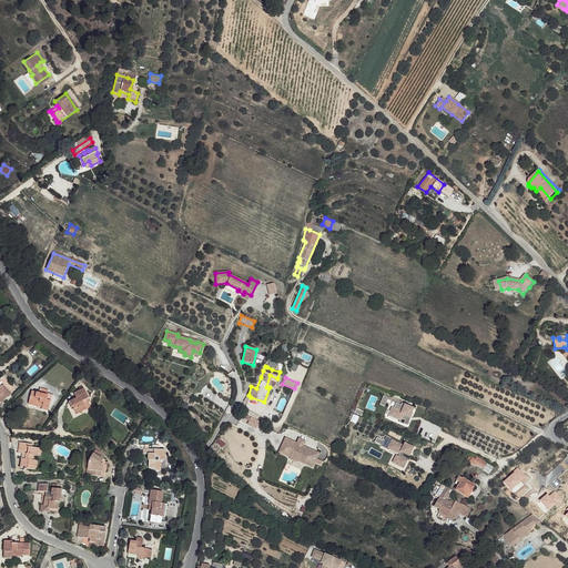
[(0,402),(2,405),(13,395),(4,387),(3,388),(0,384),(0,402)]
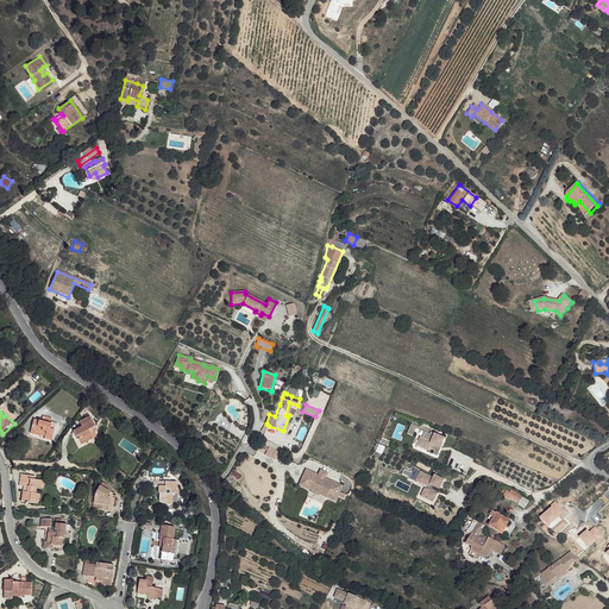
[(95,426),(89,418),(79,424),(80,428),(73,433),(76,439),(79,438),(81,441),(86,439),(88,443),(94,439),(93,435),(95,433),(93,428),(95,426)]
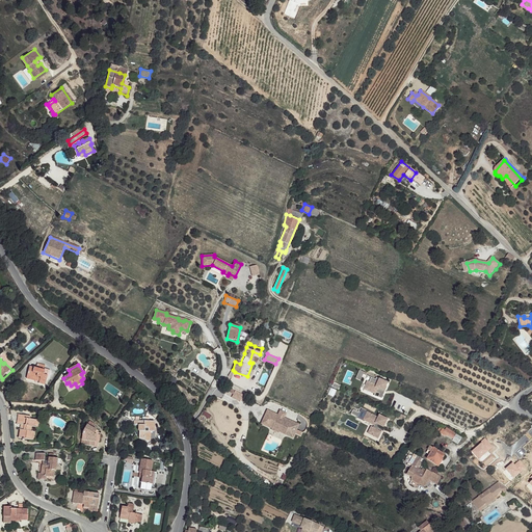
[(45,372),(29,369),(27,377),(37,379),(37,378),(41,379),(40,383),(38,386),(45,387),(47,380),(49,371),(45,370),(45,372)]
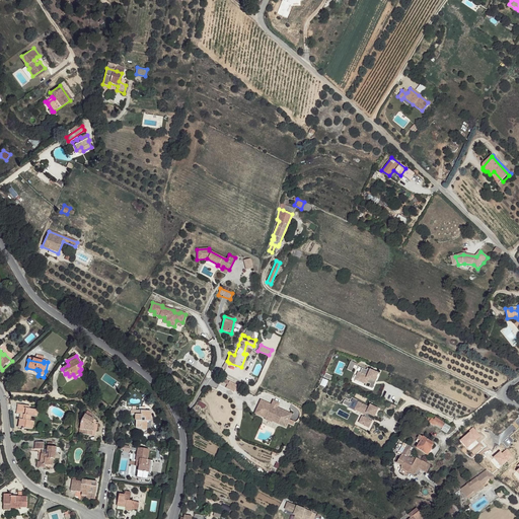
[(356,373),(354,380),(365,385),(365,383),(369,385),(370,381),(373,382),(376,374),(365,369),(364,371),(360,369),(358,374),(356,373)]
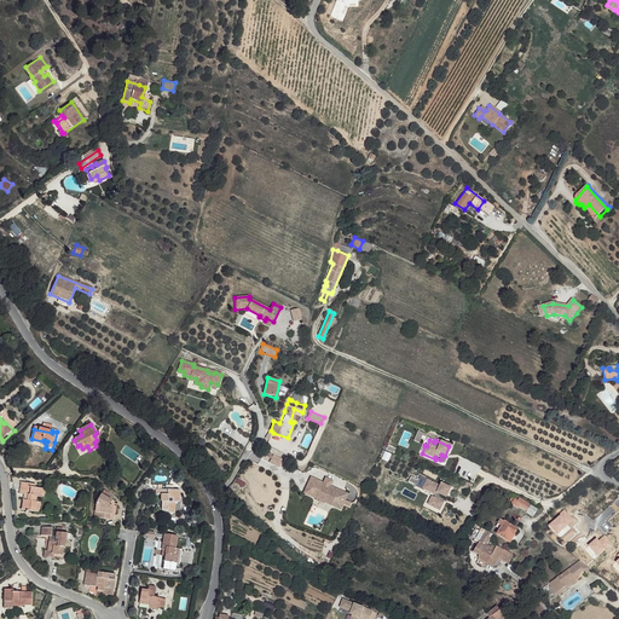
[(281,460),(265,451),(264,456),(278,463),(281,460)]
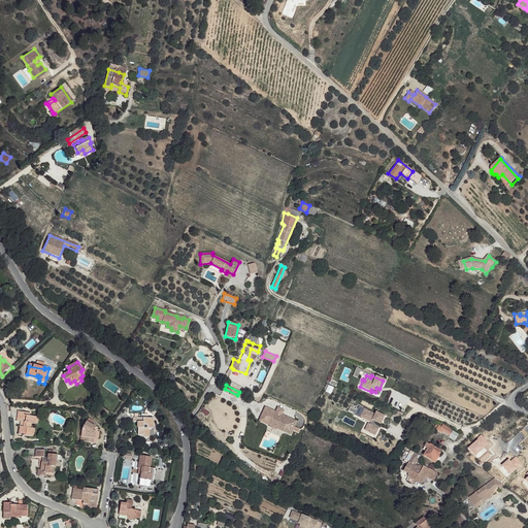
[(276,411),(265,407),(261,418),(271,422),(270,425),(269,426),(276,429),(277,428),(291,433),(297,421),(282,415),(281,416),(275,414),(276,411)]
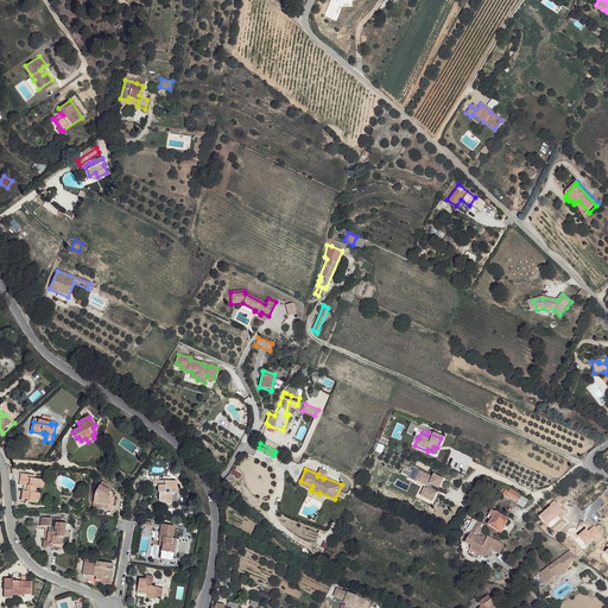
[(437,487),(442,479),(432,474),(431,476),(419,470),(415,479),(426,486),(425,488),(428,489),(424,496),(431,500),(435,493),(430,491),(432,486),(437,487)]
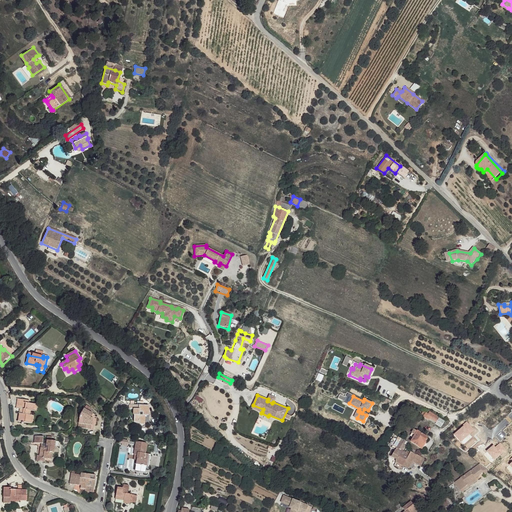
[(40,403),(20,400),(18,409),(24,410),(23,415),(33,417),(34,411),(38,412),(40,403)]
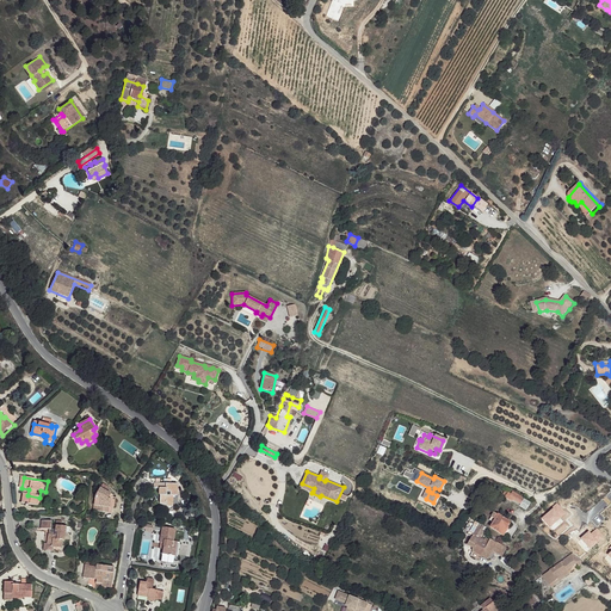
[(177,485),(154,485),(154,489),(159,489),(159,497),(160,497),(160,505),(165,504),(165,507),(172,507),(172,495),(177,495),(177,485)]
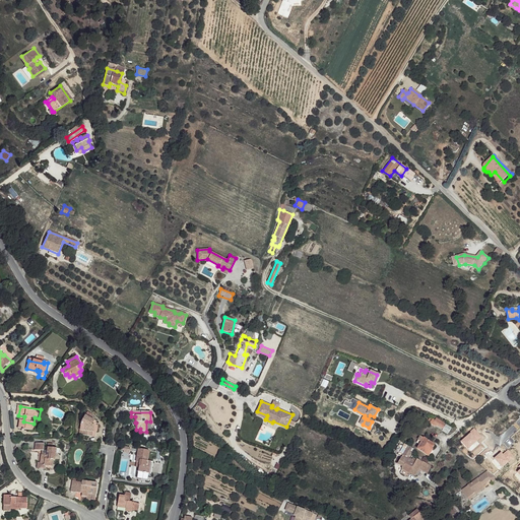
[(96,423),(85,416),(79,425),(79,431),(83,432),(82,437),(94,438),(98,426),(96,425),(96,423)]
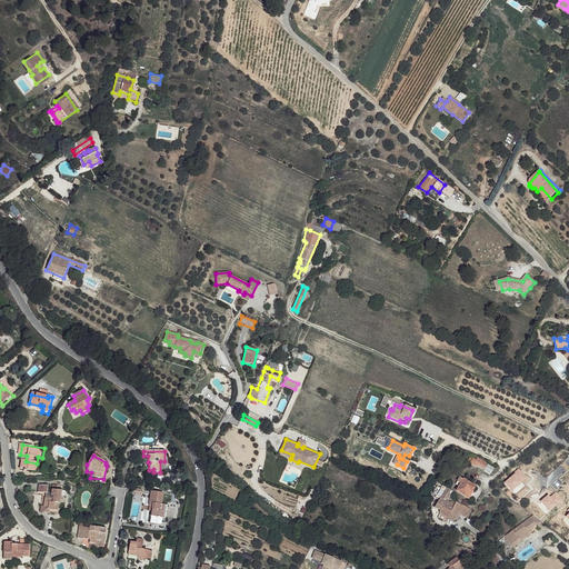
[(487,463),(478,458),(473,463),(483,470),(487,463)]
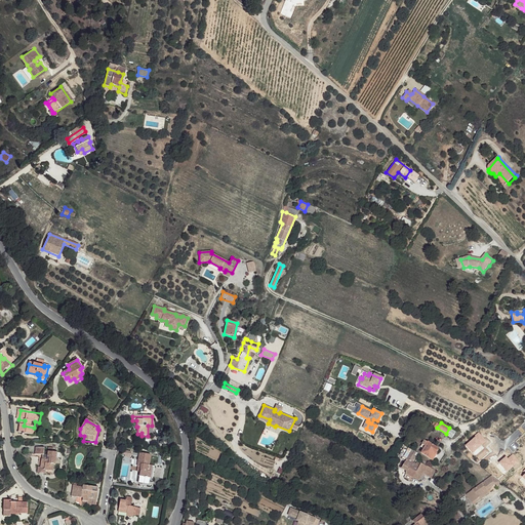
[(24,426),(21,425),(19,434),(35,436),(36,428),(34,428),(24,426)]
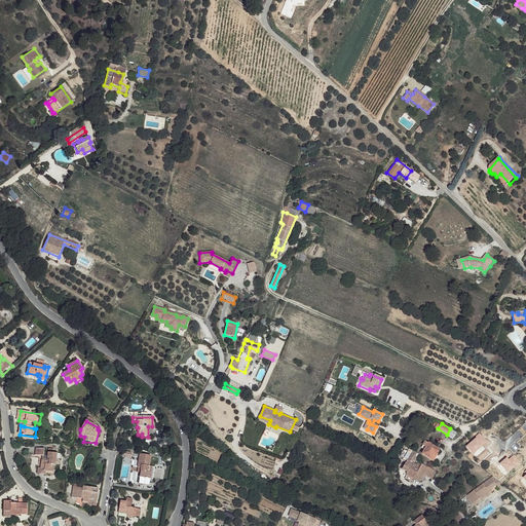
[(440,449),(425,441),(422,448),(425,450),(422,454),(430,459),(435,453),(436,454),(440,449)]
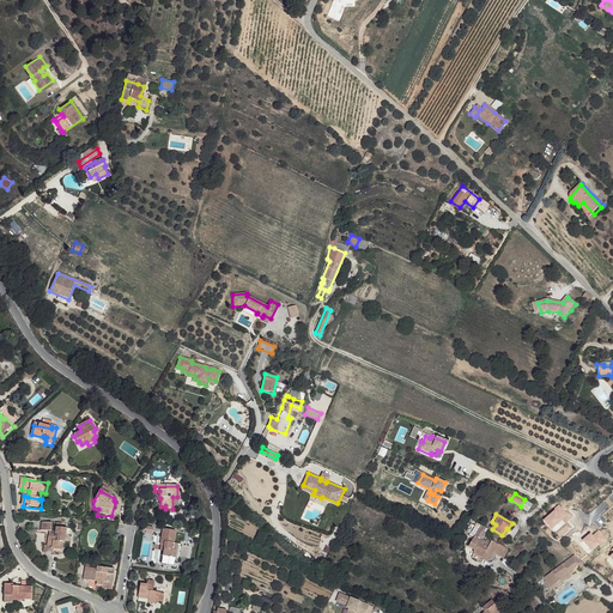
[(480,529),(471,523),(467,533),(474,536),(469,546),(477,550),(475,553),(489,559),(492,553),(503,558),(508,548),(489,539),(487,541),(484,539),(489,528),(483,526),(480,529)]
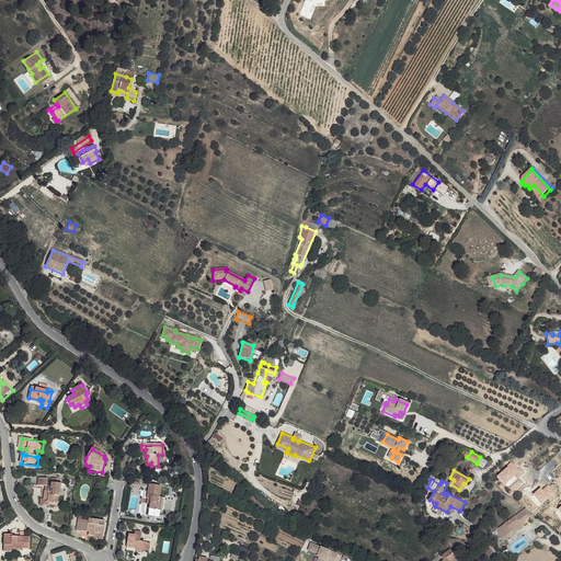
[(158,485),(148,484),(146,499),(149,500),(149,505),(148,510),(153,511),(152,514),(162,515),(164,499),(159,499),(156,497),(158,485)]
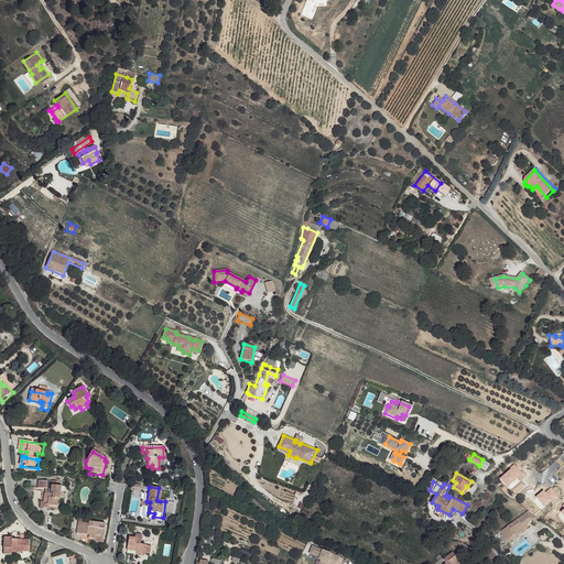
[(63,489),(52,489),(52,496),(46,497),(46,505),(46,507),(50,506),(50,509),(51,509),(58,509),(60,501),(62,501),(63,489)]
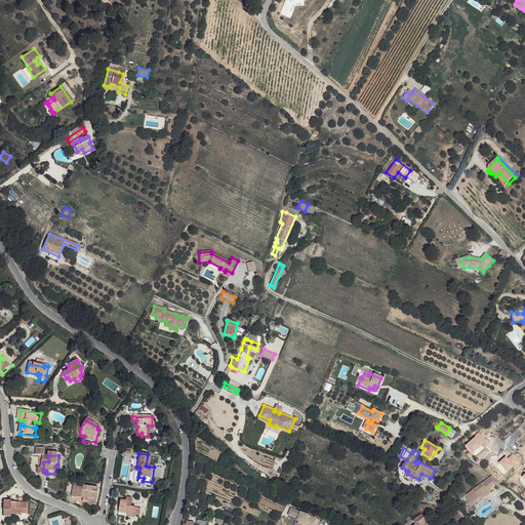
[(500,483),(489,474),(462,494),(469,502),(470,501),(480,494),(479,492),(483,489),(494,482),(497,485),(500,483)]
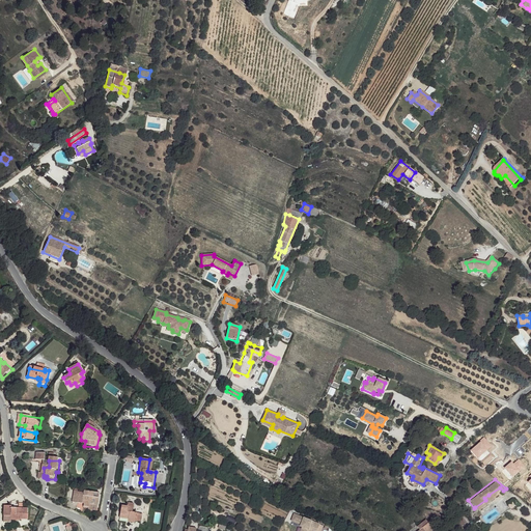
[(99,493),(85,490),(85,493),(83,504),(83,506),(89,507),(89,509),(96,511),(99,493)]
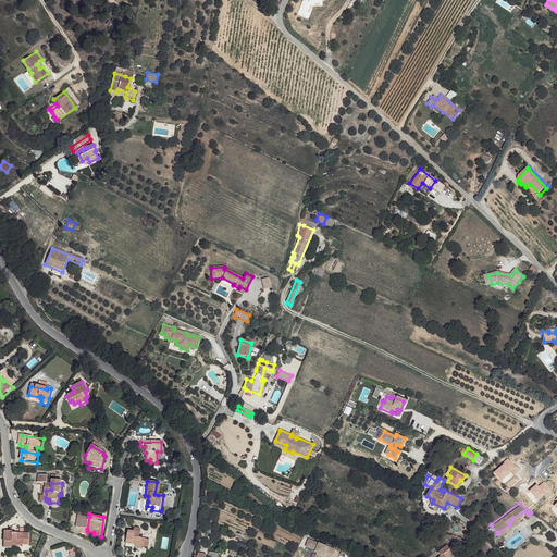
[(89,517),(77,515),(75,527),(87,529),(89,517)]
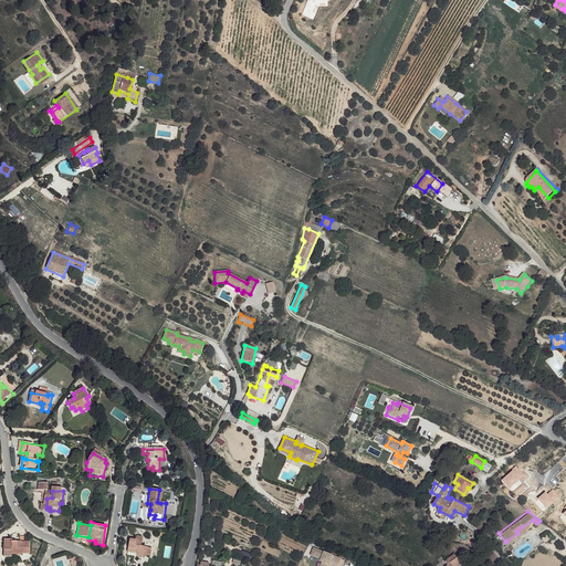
[(509,543),(524,531),(521,527),(516,531),(517,533),(506,541),(509,543)]
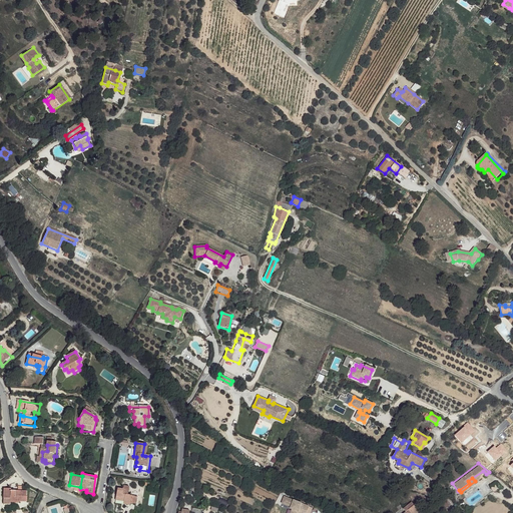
[(493,491),(499,487),(497,483),(490,486),(493,491)]
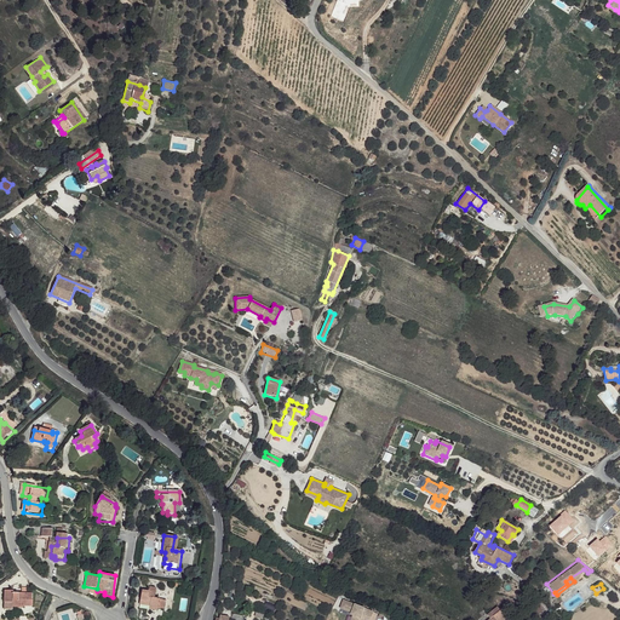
[(139,591),(138,607),(148,608),(148,613),(156,614),(156,612),(162,613),(164,601),(154,601),(155,589),(148,589),(148,592),(139,591)]
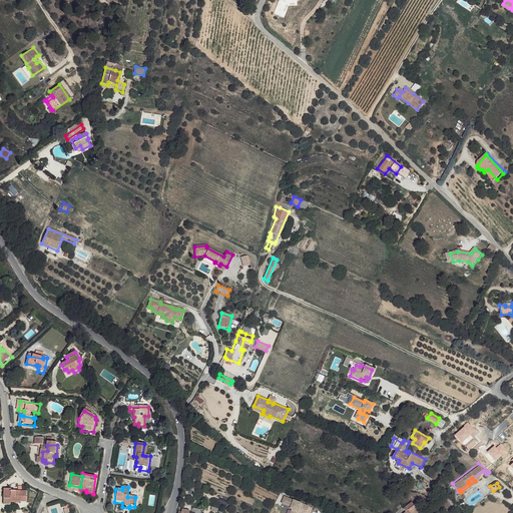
[(13,489),(6,489),(5,498),(12,499),(12,501),(28,502),(28,492),(13,491),(13,489)]
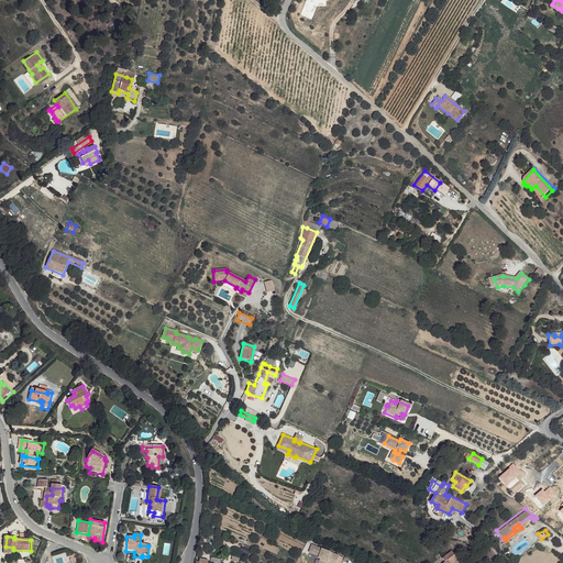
[(337,562),(340,558),(313,545),(310,552),(320,556),(321,560),(319,562),(337,562)]
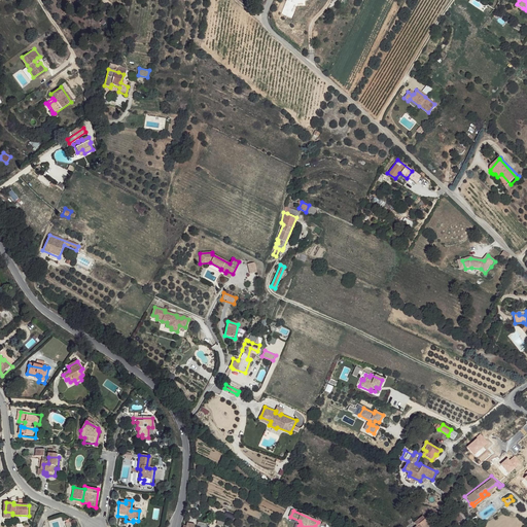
[(429,526),(430,526),(423,517),(415,523),(417,526),(416,526),(429,526)]
